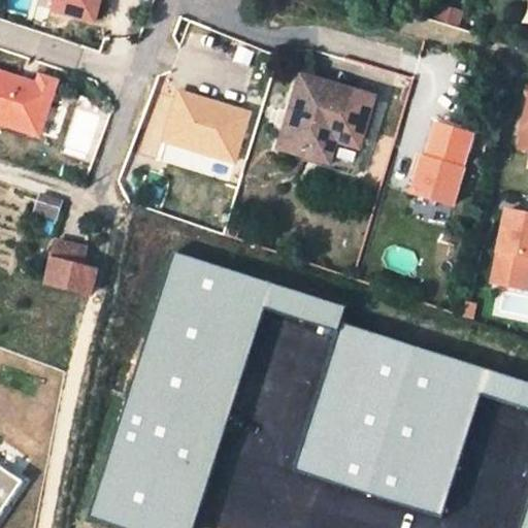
[(338,130),(355,80),(277,55),(254,126),(303,142),(310,121),(338,130)]
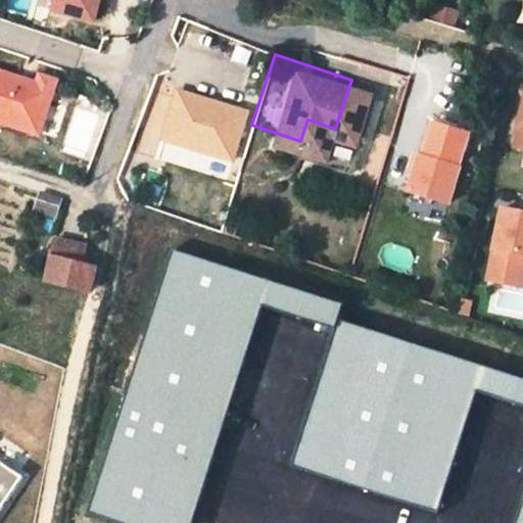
[(22,59),(18,69),(35,75),(39,64),(22,59)]
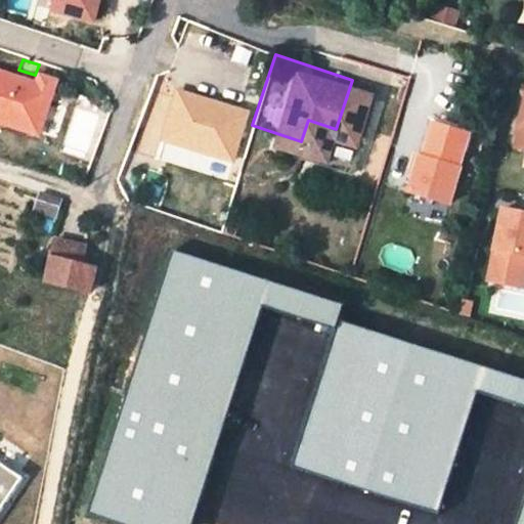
[(0,62),(0,113),(19,120),(35,75),(18,70),(15,69),(14,73),(0,68),(0,62),(0,63),(0,62)]
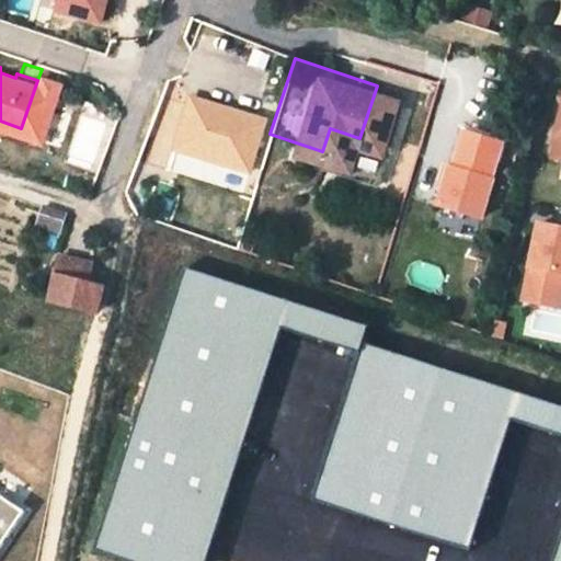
[(560,76),(548,72),(533,139),(560,145),(560,76)]
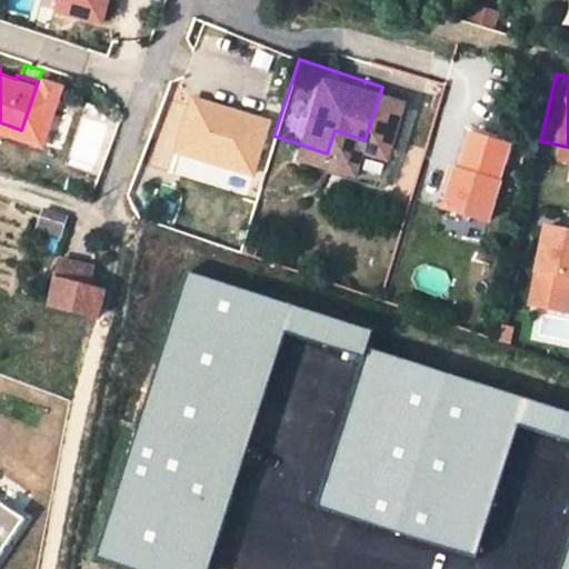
[(239,165),(257,110),(178,85),(161,140),(239,165)]
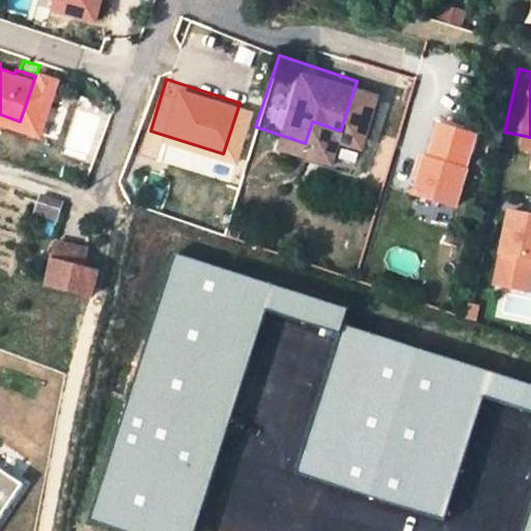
[(442,191),(459,120),(415,109),(396,179),(442,191)]
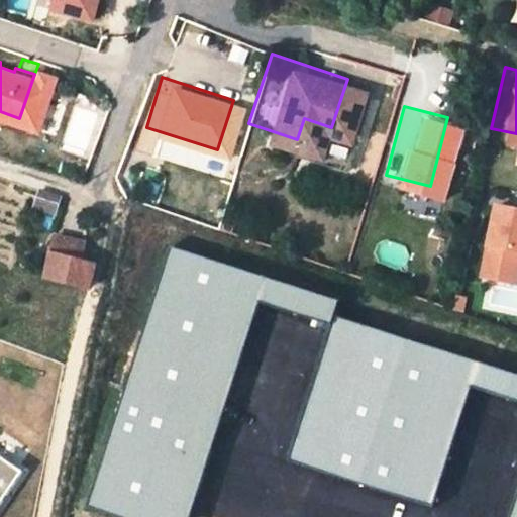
[(322,153),(331,127),(304,118),(297,139),(296,144),(322,153)]
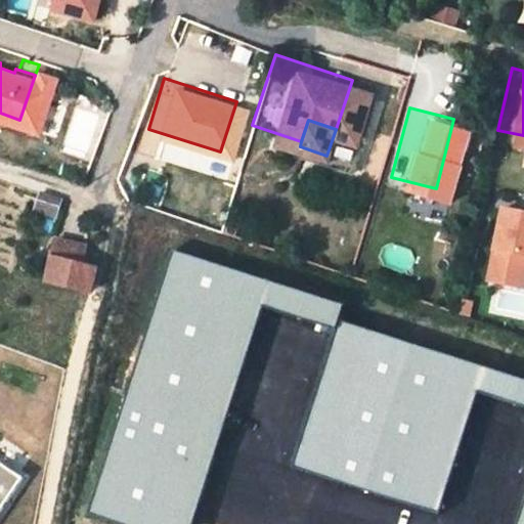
[(523,202),(479,191),(463,262),(501,271),(509,241),(515,242),(523,202)]
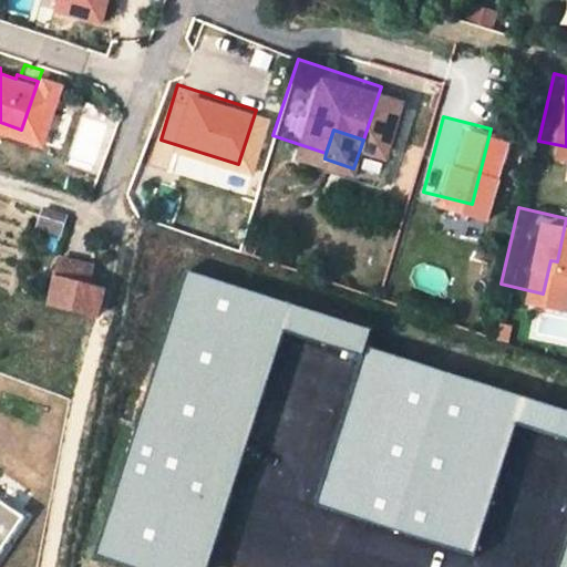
[(80,299),(84,272),(70,269),(73,249),(42,244),(32,281),(80,299)]
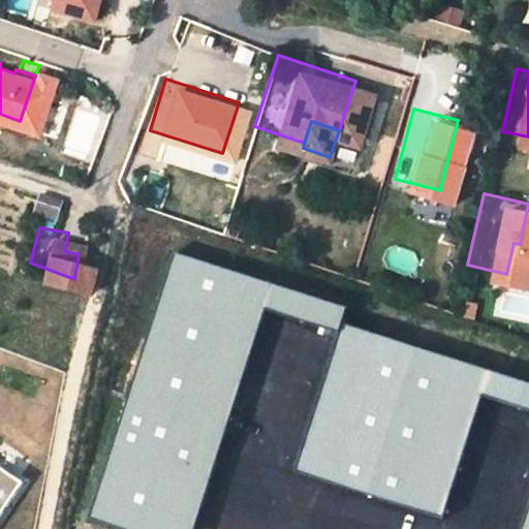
[(127,528),(193,528),(265,307),(336,330),(343,306),(176,253),(91,518),(127,528)]
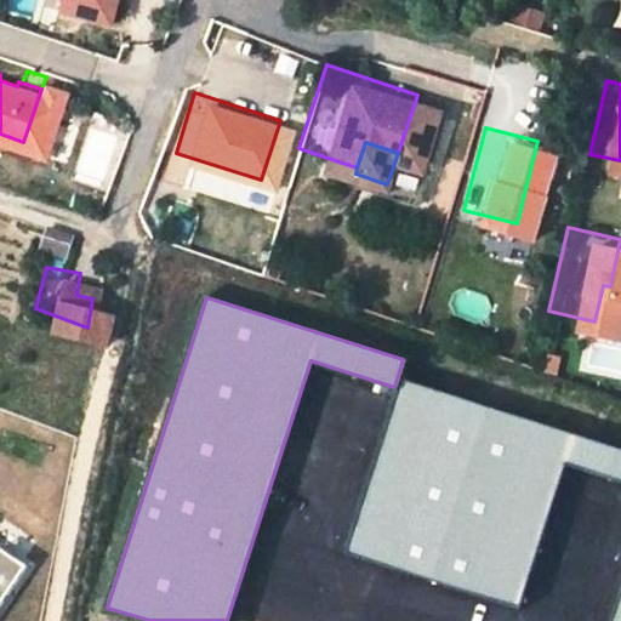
[(620,450),(404,382),(351,553),(518,605),(564,460),(620,478),(620,450)]
